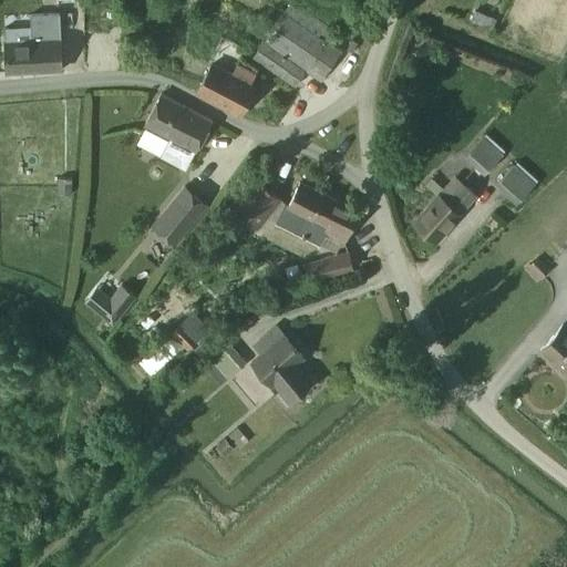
[(333,29),(291,1),(253,58),(295,86),(306,71),(321,81),(341,50),(326,40),(333,29)]
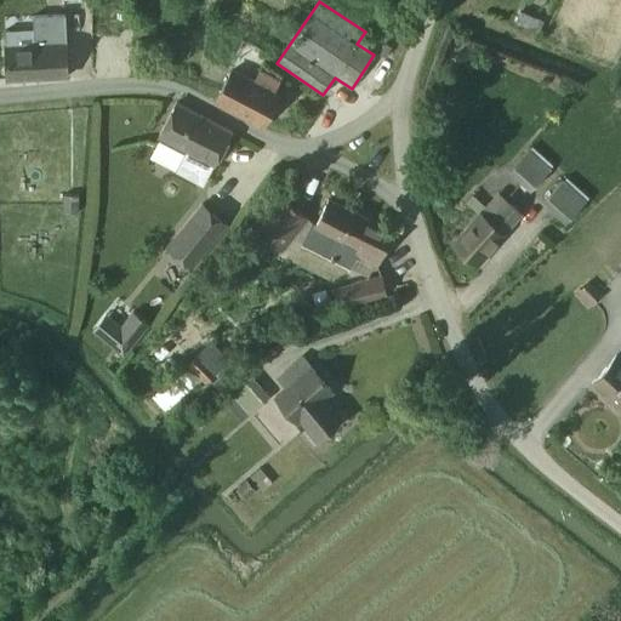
[(7,47),(4,47),(5,79),(67,75),(63,15),(34,16),(34,29),(6,32),(7,47)]
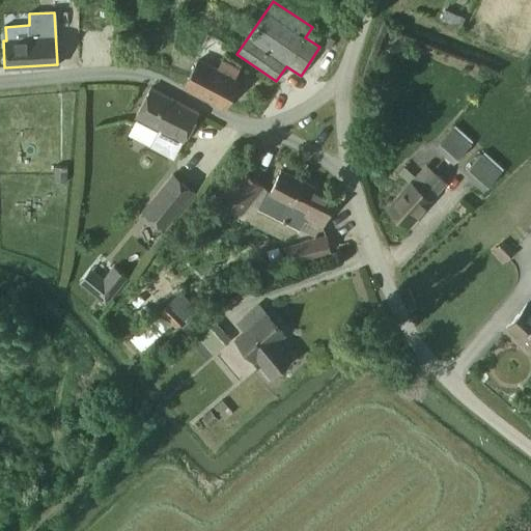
[(241,67),(222,58),(216,70),(197,59),(184,84),(224,106),(238,81),(234,80),(241,67)]
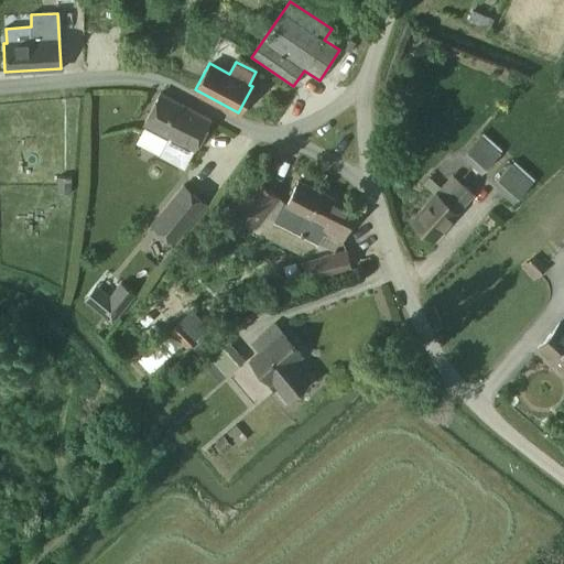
[(143,123),(169,137),(160,155),(185,169),(210,120),(160,93),(143,123)]
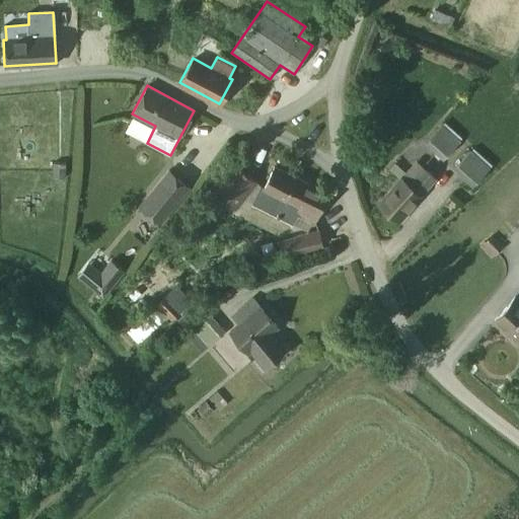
[(460,141),(442,125),(425,144),(444,160),(460,141)]
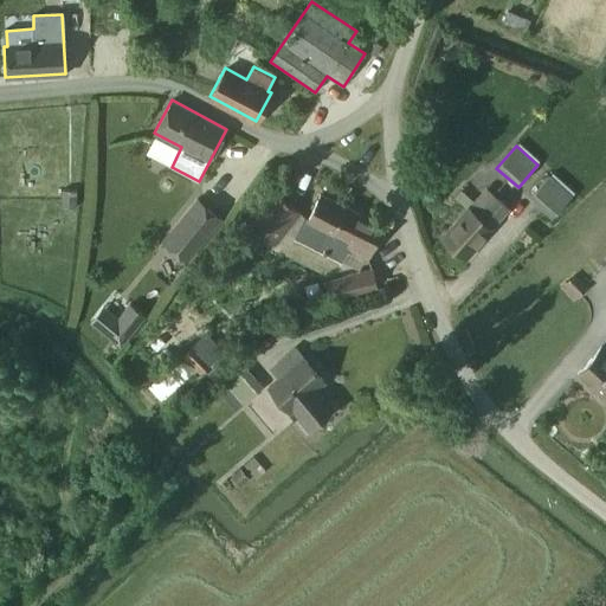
[(573,195),(549,175),(529,198),(553,218),(573,195)]
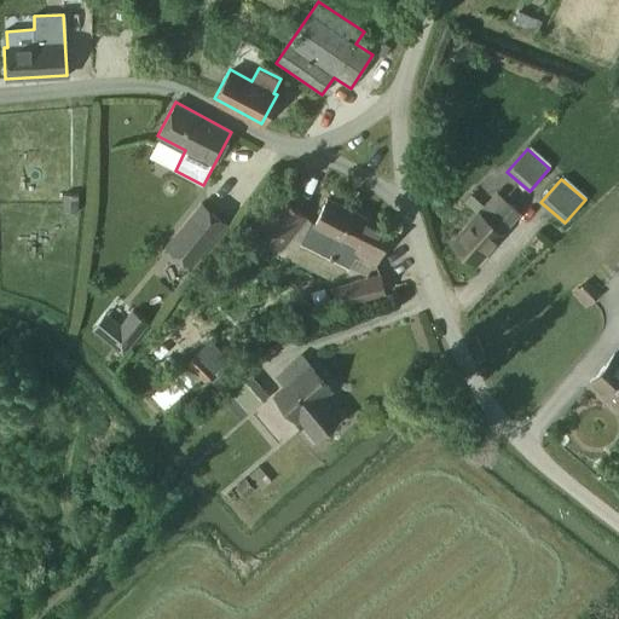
[(520,213),(496,192),(450,244),(475,266),(504,233),(503,232),(520,213)]
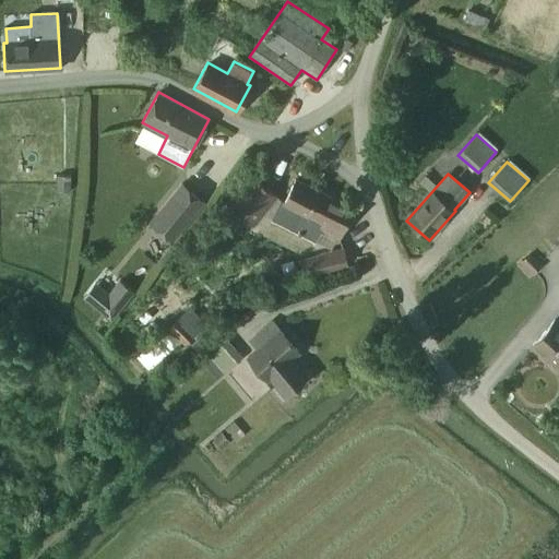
[(57,175),(57,190),(70,191),(71,176),(57,175)]
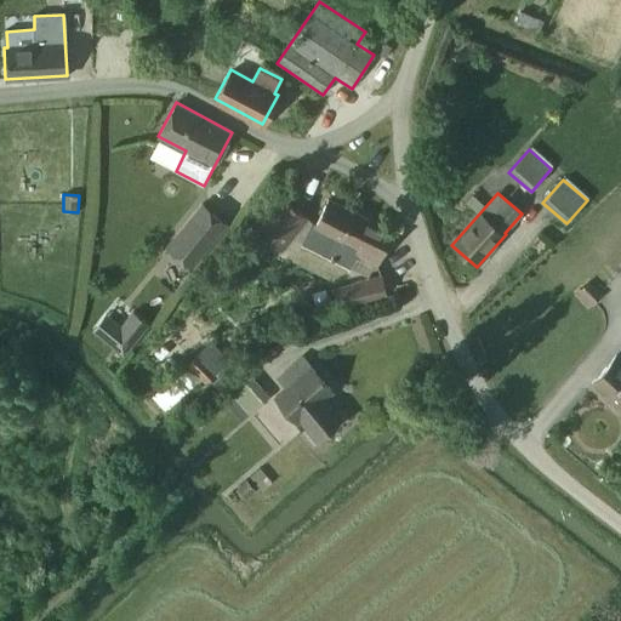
[(302,243),(294,258),(330,277),(351,268),(358,255),(376,265),(393,233),(328,200),(314,226),(312,223),(302,243)]
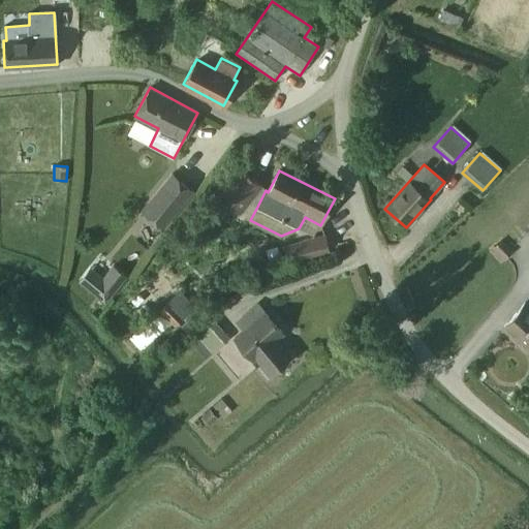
[(195,191),(173,173),(141,211),(164,229),(195,191)]
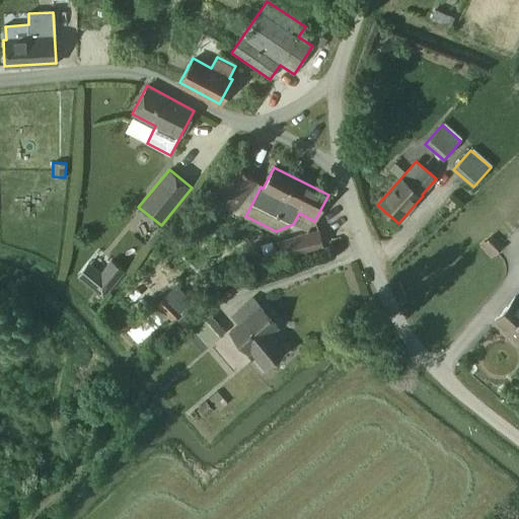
[(324,247),(319,229),(279,240),(284,258),(324,247)]
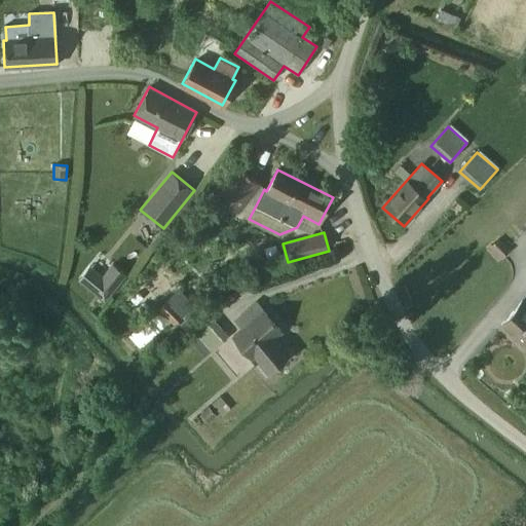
[(497,236),(486,248),(498,260),(510,250),(497,236)]
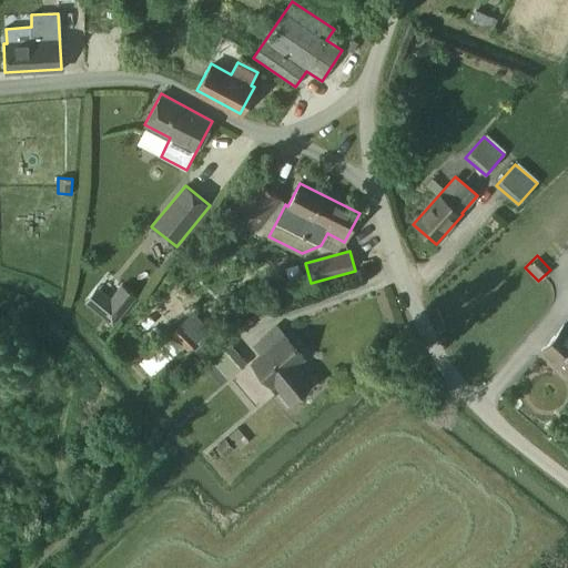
[(121,283),(98,312),(113,324),(137,296),(121,283)]
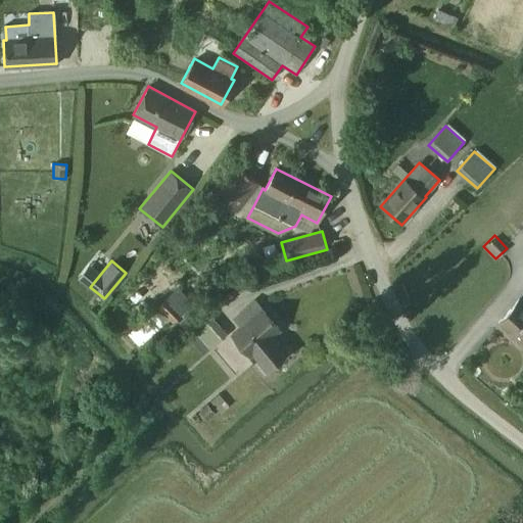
[(169,298),(158,308),(173,323),(183,313),(189,307),(178,295),(172,301),(169,298)]
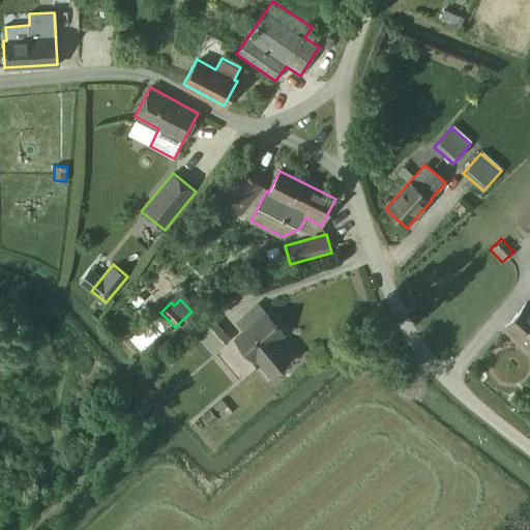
[(529,307),(525,303),(504,327),(529,348),(529,307)]
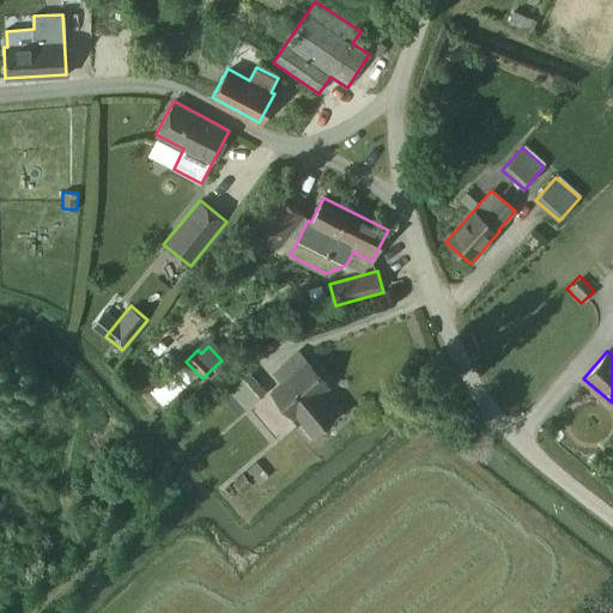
[(327,386),(298,352),(275,372),(283,382),(272,392),(293,417),(296,413),(314,434),(338,413),(320,393),(327,386)]
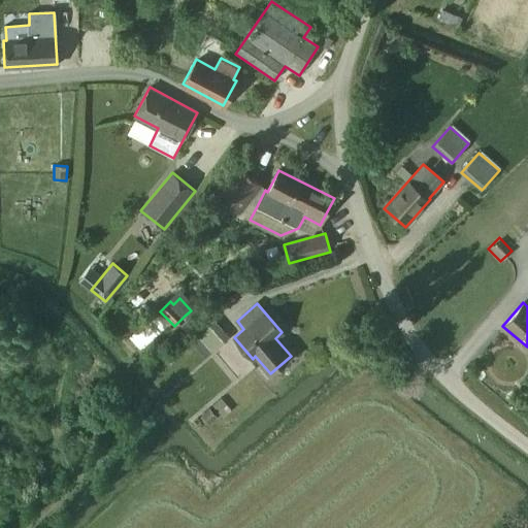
[(154,314),(127,338),(142,354),(168,330),(154,314)]
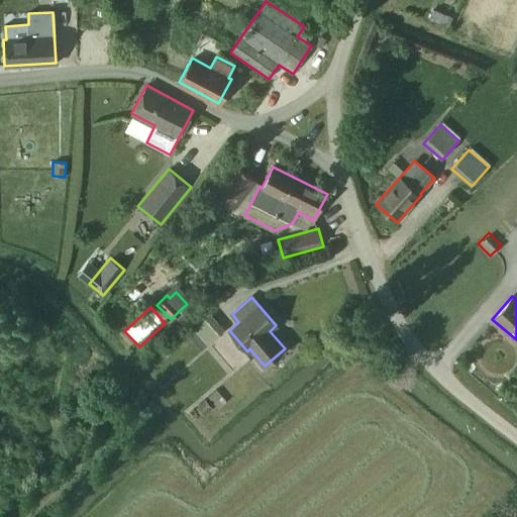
[(225,329),(211,313),(187,334),(202,350),(225,329)]
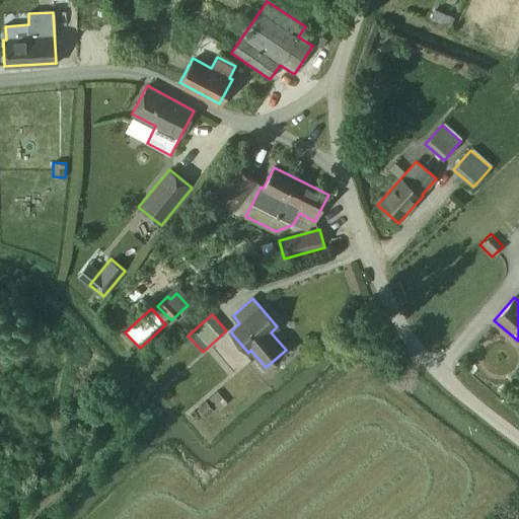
[(236,374),(252,398),(270,387),(254,363),(236,374)]
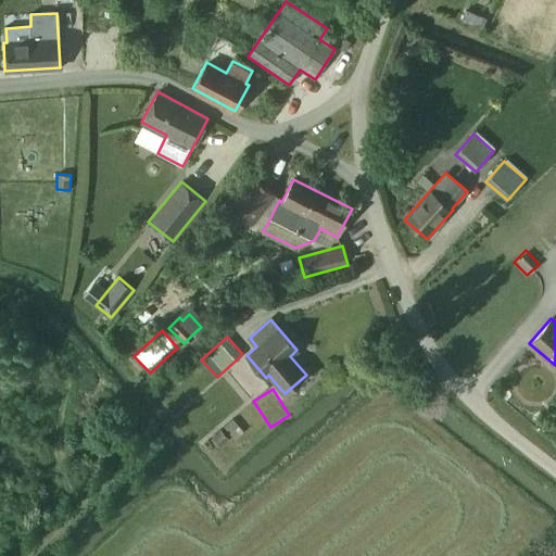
[(234,419),(225,427),(236,439),(243,432),(234,419)]
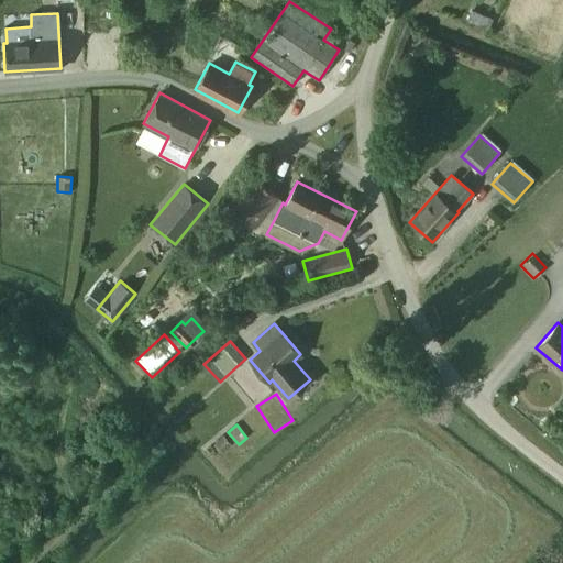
[(224,437),(214,445),(221,453),(231,444),(224,437)]
